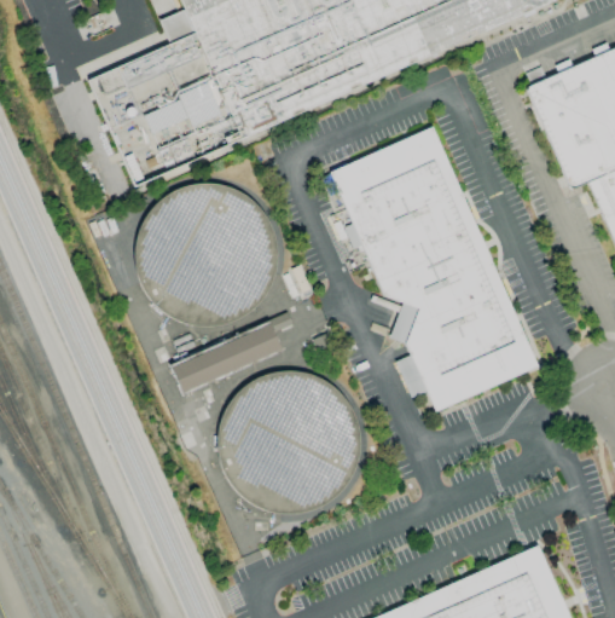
[(553,0),(134,185),(87,78),(195,30),(180,0),(553,0)]
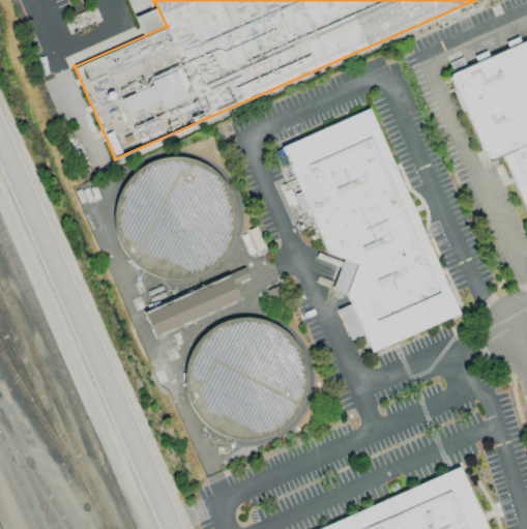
[(526,38),(458,69),(498,160),(515,154),(526,180),(526,38)]
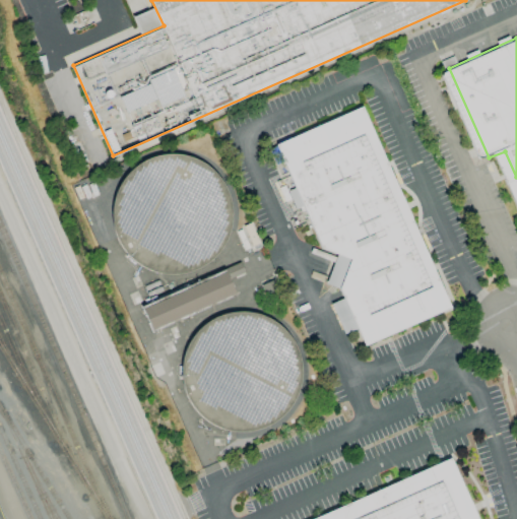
[(364,107),(452,307),(368,344),(278,144),(364,107)]
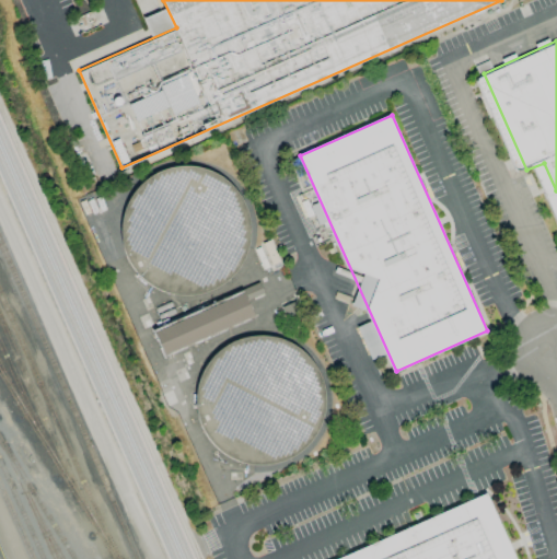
[(140,187),(157,174),(176,167),(197,166),(217,172),(234,184),(246,201),(253,221),(252,242),(245,261),(232,278),(215,290),(193,295),(171,293),(151,283),(136,268),(127,248),(124,228),(128,206),(140,187)]
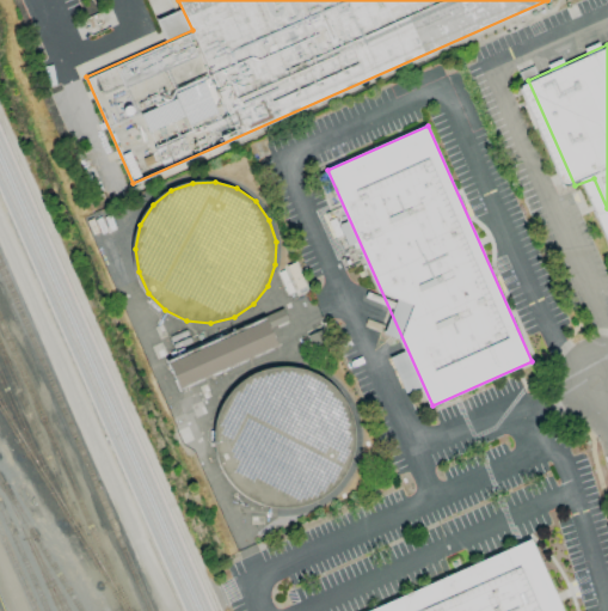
[(289,318),(283,307),(269,315),(275,327),(289,318)]
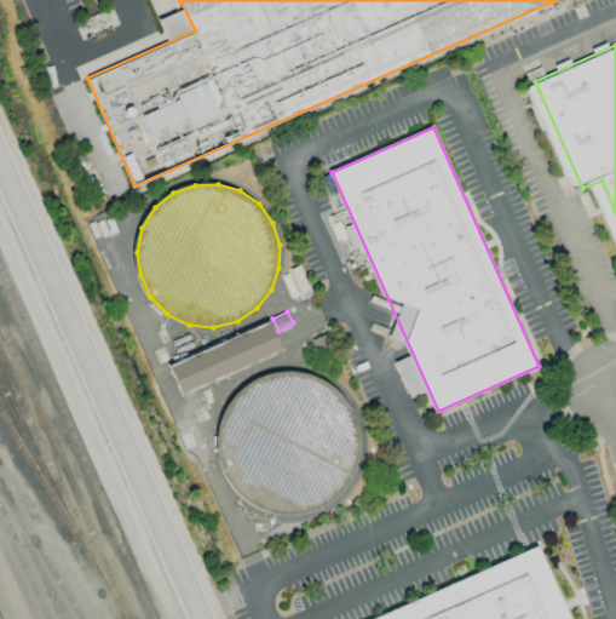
[(283,354),(274,326),(171,361),(180,390),(283,354)]
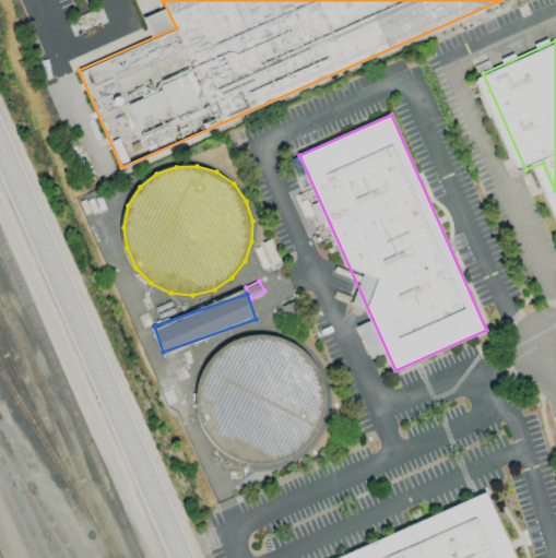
[(234,342),(253,335),(273,335),(295,343),(312,357),(323,377),(328,399),(324,422),(314,441),(296,455),(275,464),(252,464),(233,458),(216,446),(204,429),(199,410),(199,390),(205,370),(217,354),(234,342)]
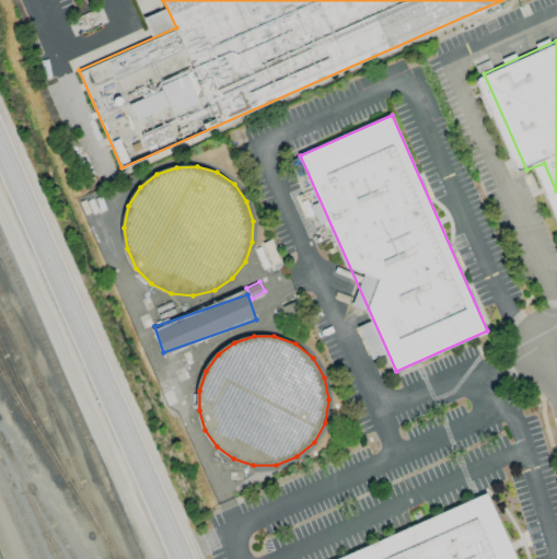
[(515,558),(492,497),(324,558),(515,558)]
